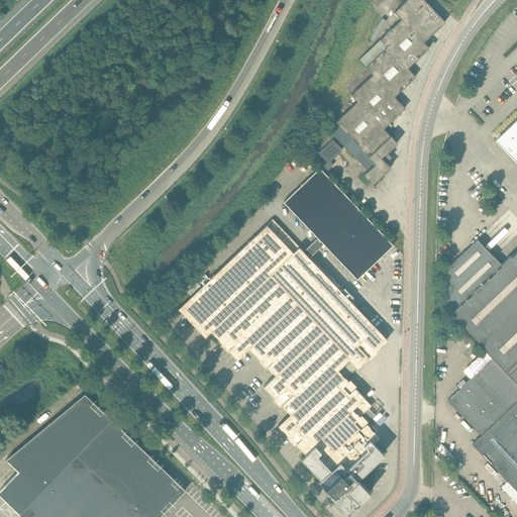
[(331,132),(327,136),(330,139),(332,138),(341,147),(343,145),(367,171),(364,174),(370,181),(373,184),(381,176),(390,167),(386,162),(382,158),(379,154),(384,149),(387,152),(397,142),(392,136),(390,135),(383,128),(386,126),(405,108),(394,97),(415,76),(408,68),(429,47),(424,42),(445,21),(443,20),(424,0),(406,0),(394,12),(401,19),(380,39),(387,46),(366,67),(373,75),(350,95),(357,101),(335,121),(339,125),(331,132)]
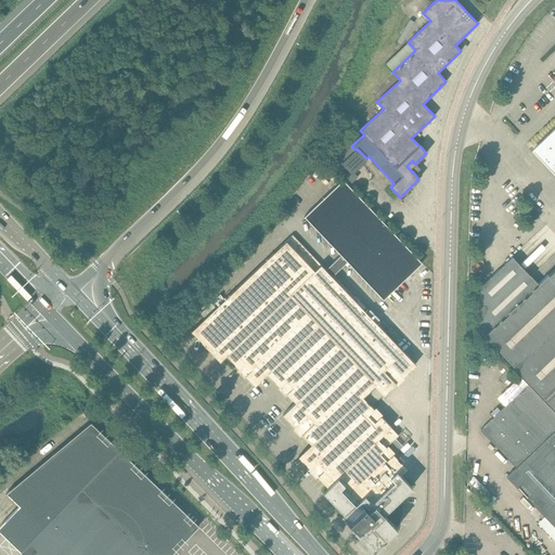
[(554,128),(533,149),(554,170),(554,128)]
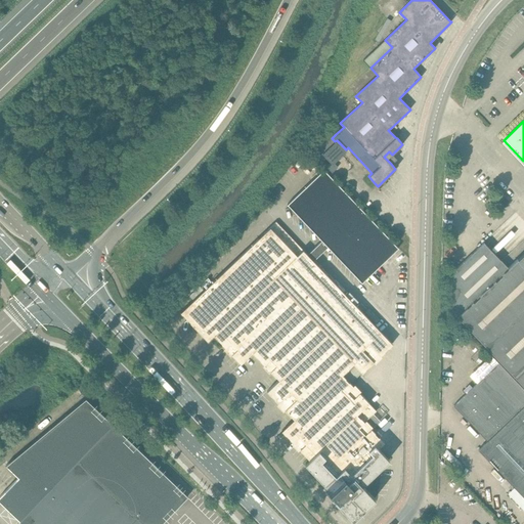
[(335,141),(322,154),(331,163),(325,167),(332,173),(338,167),(334,163),(335,162),(347,150),(346,149),(337,140),(335,141)]
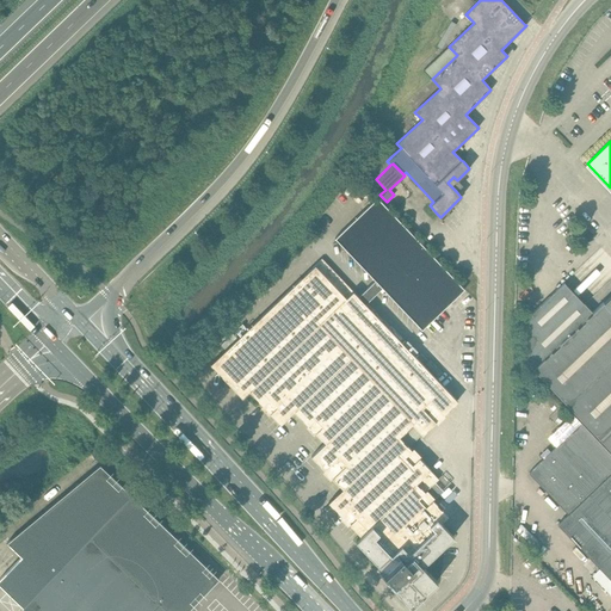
[(376,282),(358,297),(365,304),(380,291),(382,294),(384,291),(421,329),(464,289),(457,282),(377,198),(335,239),(376,282)]
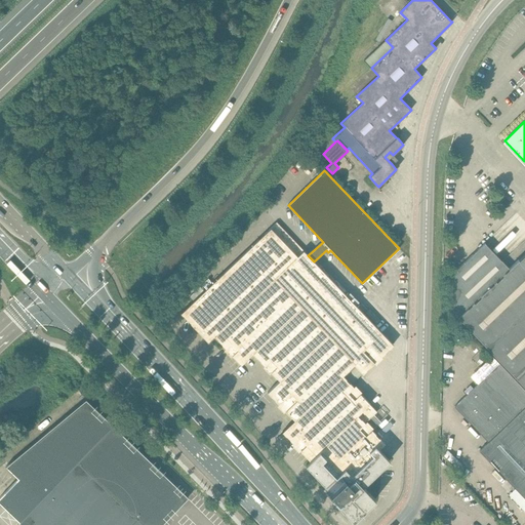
[(277,223),(180,313),(208,341),(210,340),(214,336),(224,347),(241,364),(253,353),(279,380),(279,381),(268,392),(288,414),(294,420),(286,428),(282,432),(309,459),(310,460),(306,465),(324,485),(326,486),(326,487),(325,488),(331,494),(333,496),(332,498),(353,520),(375,499),(363,486),(390,460),(378,449),(379,448),(385,443),(365,422),(377,411),(370,404),(342,375),(354,365),(363,373),(393,345),(314,261),(308,255),(277,223)]
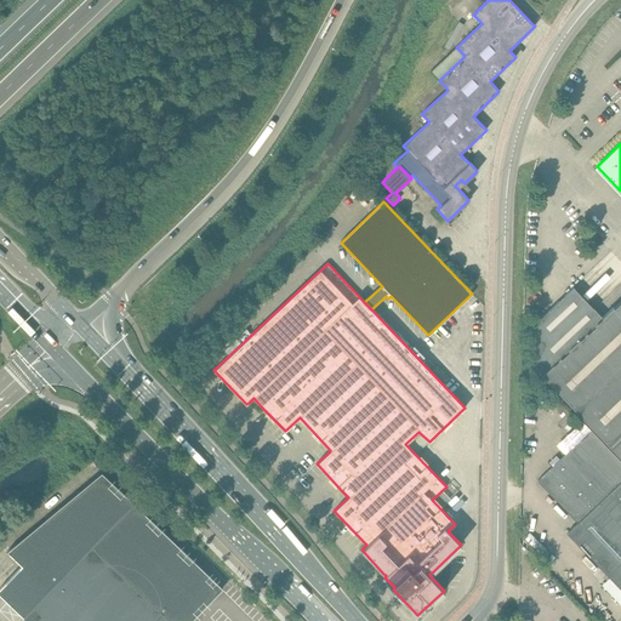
[(574,288),(537,322),(536,369),(620,457),(620,298),(602,318),(574,288)]
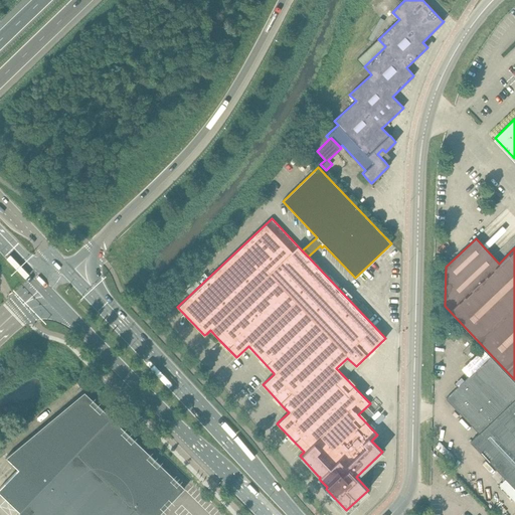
[(514,382),(490,356),(463,382),(446,398),(479,434),(470,442),(514,490),(514,382)]
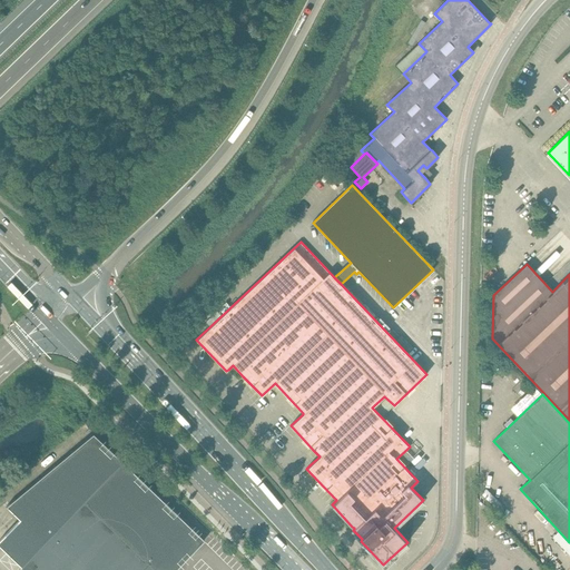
[(175,569),(179,567),(204,540),(123,462),(94,434),(15,500),(11,495),(3,501),(7,505),(20,519),(0,539),(0,546),(25,569),(175,569)]
